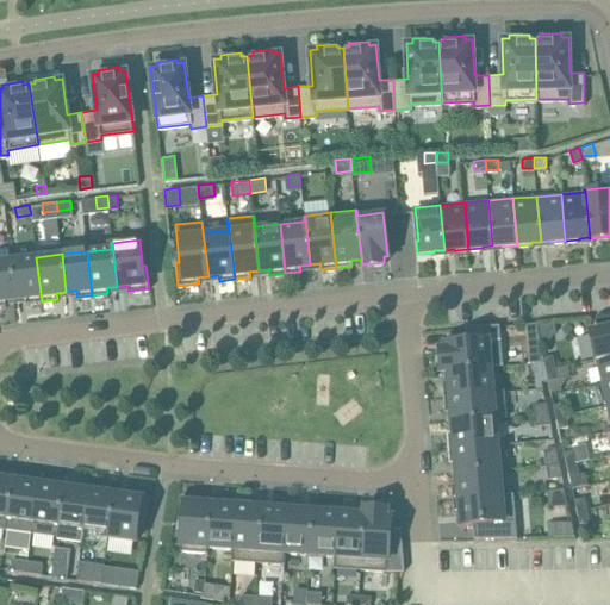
[(16,298),(25,297),(25,303),(42,301),(36,257),(11,260),(16,298)]
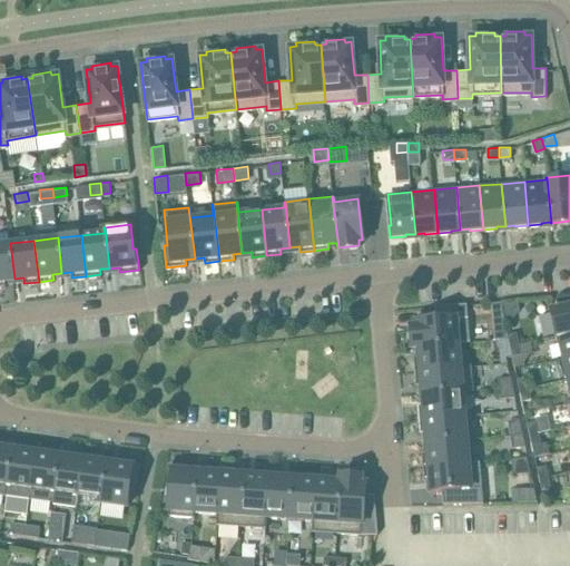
[(0,285),(6,285),(5,280),(15,279),(10,243),(0,244),(0,285)]
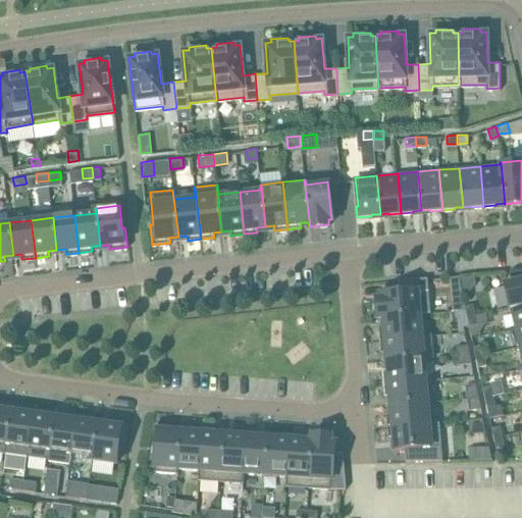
[(376,297),(377,316),(420,312),(430,312),(427,275),(399,278),(401,292),(380,293),(380,297),(376,297)]
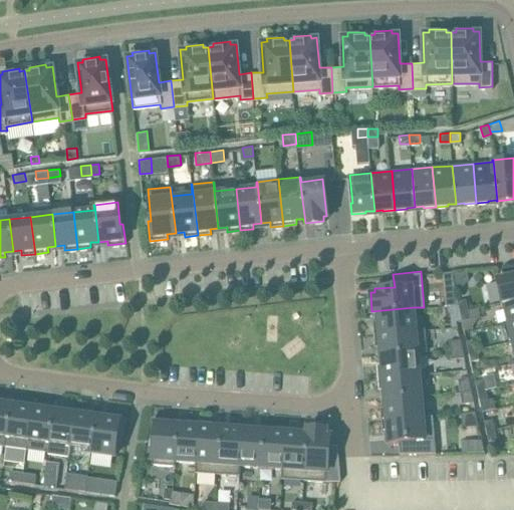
[(513,274),(496,278),(501,300),(513,297),(513,274)]
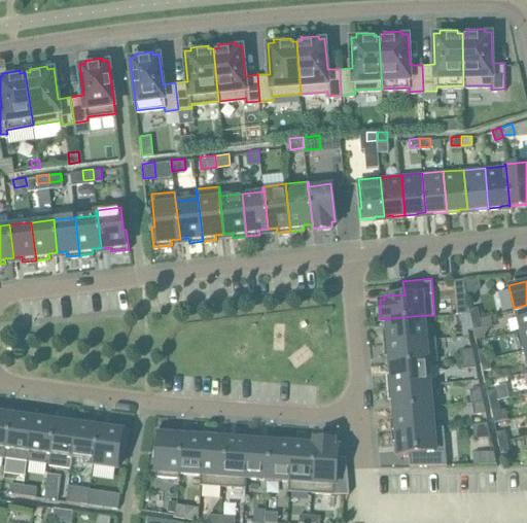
[(457,294),(457,304),(468,303),(467,293),(457,294)]
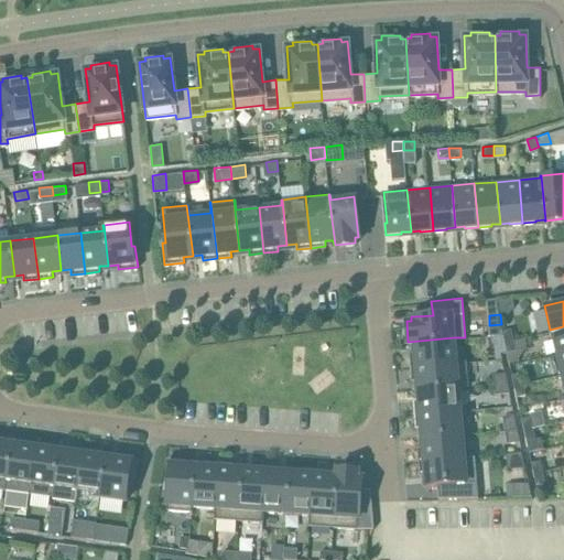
[(563,326),(550,330),(550,331),(552,330),(557,351),(563,348),(563,326)]
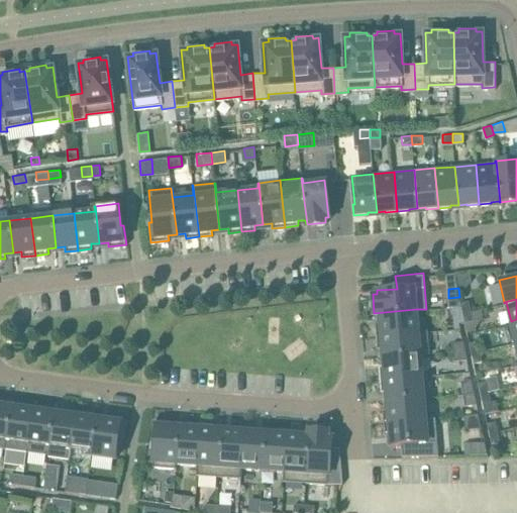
[(471,309),(469,300),(460,301),(462,311),(471,309)]
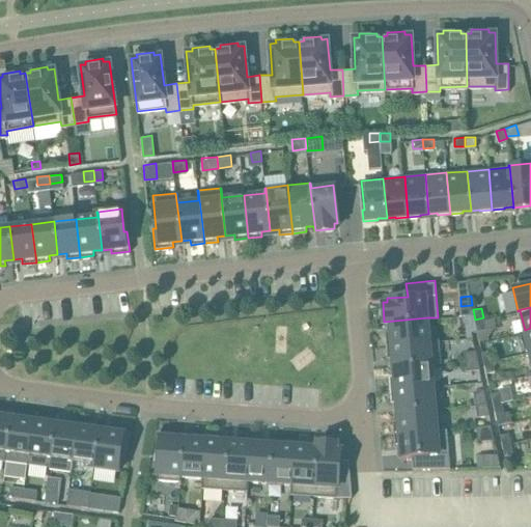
[(473,314),(464,314),(464,332),(476,330),(473,314)]
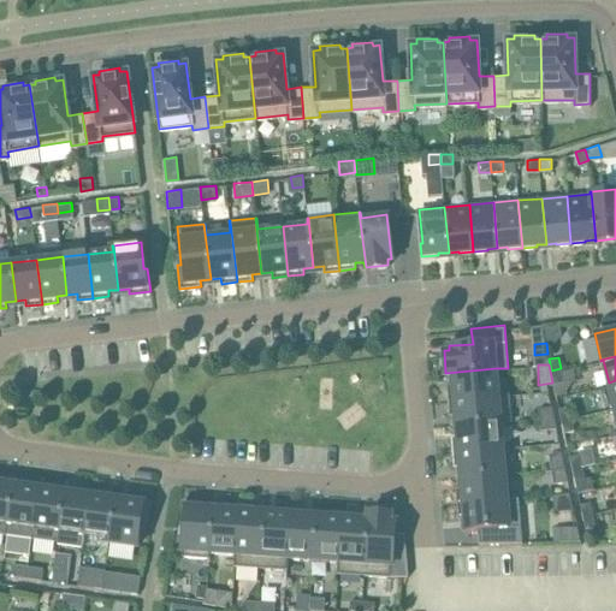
[(496,368),(445,373),(445,374),(451,373),(452,383),(446,383),(448,398),(509,393),(509,392),(498,393),(496,368)]
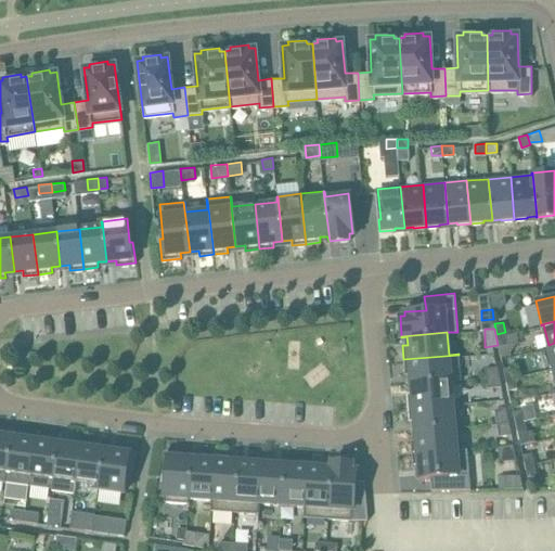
[(497,334),(499,345),(507,343),(505,332),(497,334)]
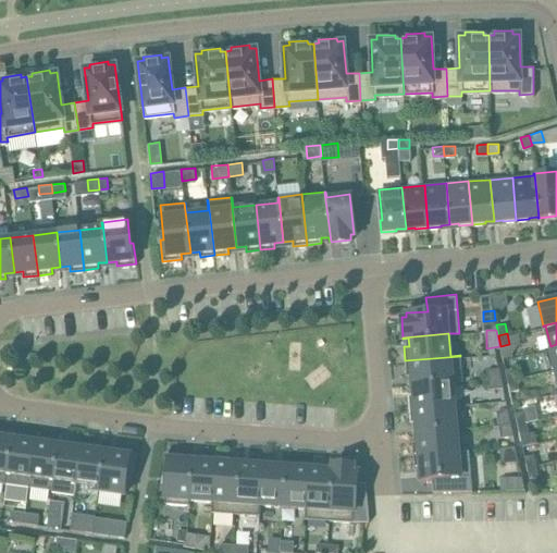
[(460,356),(405,360),(406,376),(411,375),(412,384),(462,380),(460,356)]
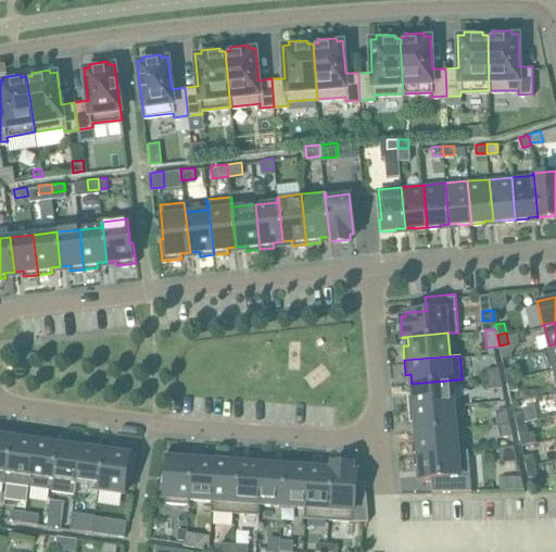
[(516,376),(514,365),(505,367),(507,378),(516,376)]
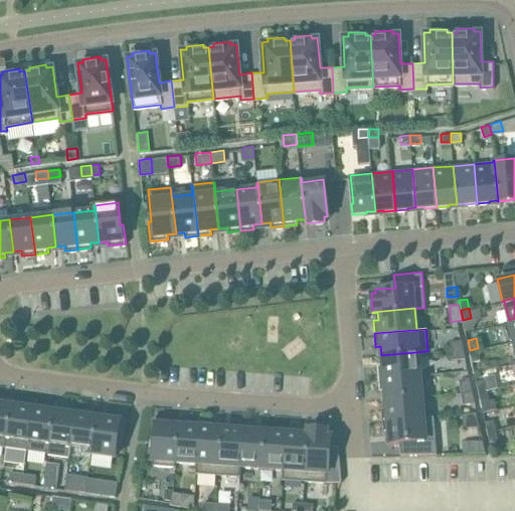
[(461,339),(450,340),(451,349),(463,348),(461,339)]
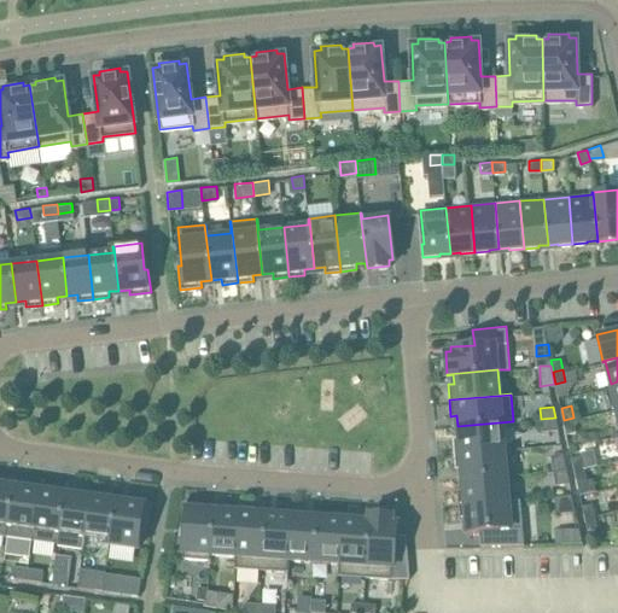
[(555,418),(541,419),(542,430),(558,428),(555,418)]
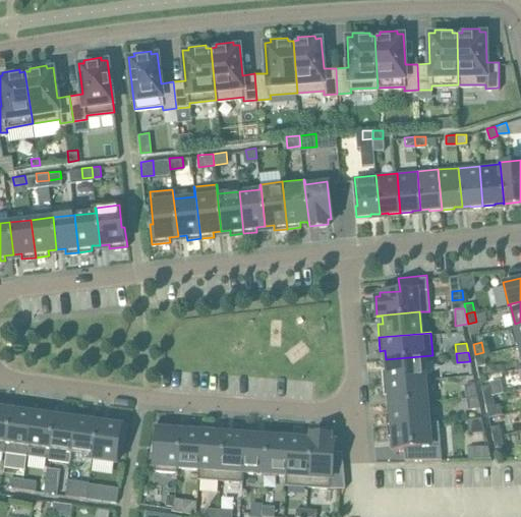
[(475,354),(477,364),(485,362),(483,352),(475,354)]
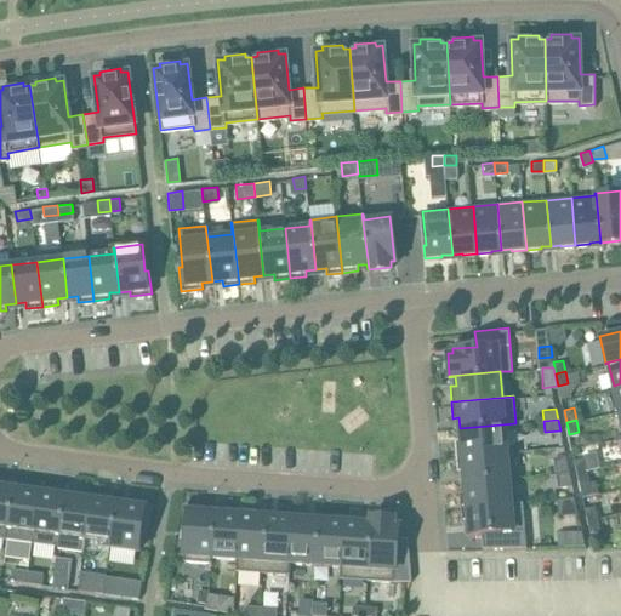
[(506,449),(505,425),(516,423),(460,428),(461,438),(455,438),(456,454),(512,449),(506,449)]
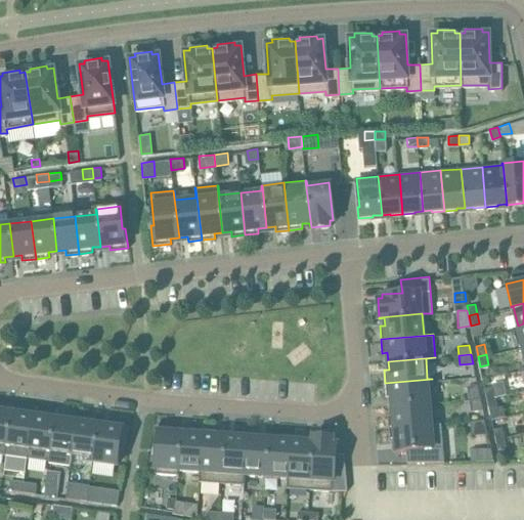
[(385,383),(386,397),(391,396),(391,404),(434,401),(432,379),(385,383)]
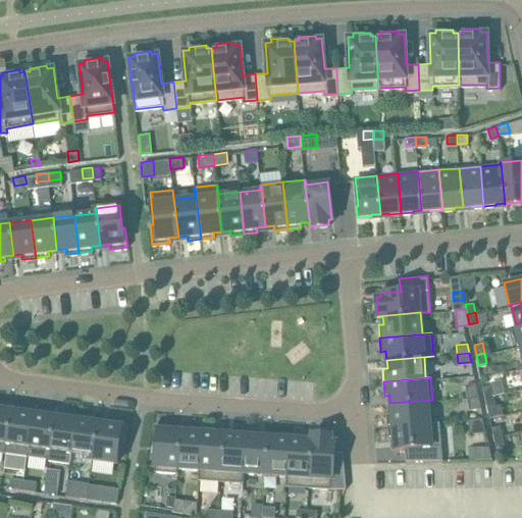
[(475,381),(465,383),(468,397),(478,395),(475,381)]
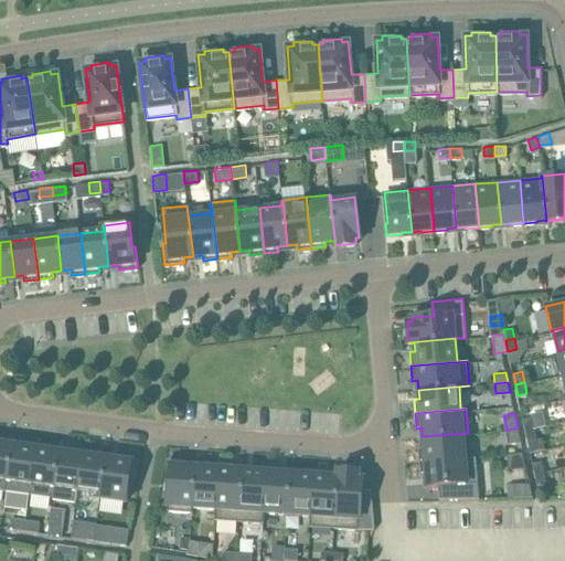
[(534,426),(531,415),(522,417),(525,429),(534,426)]
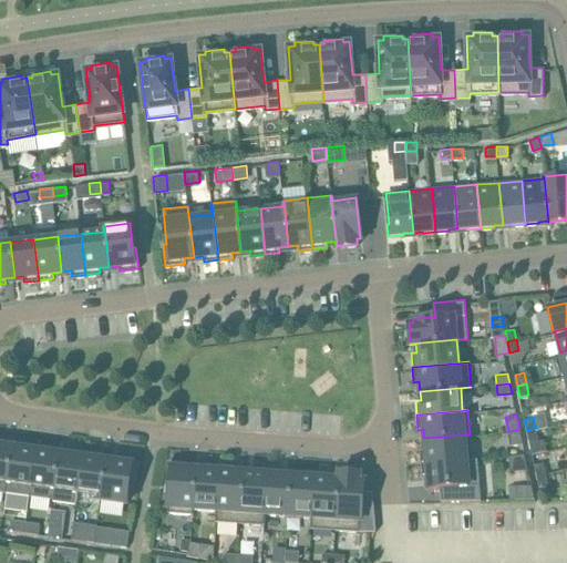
[(527,430),(529,441),(538,439),(536,428),(527,430)]
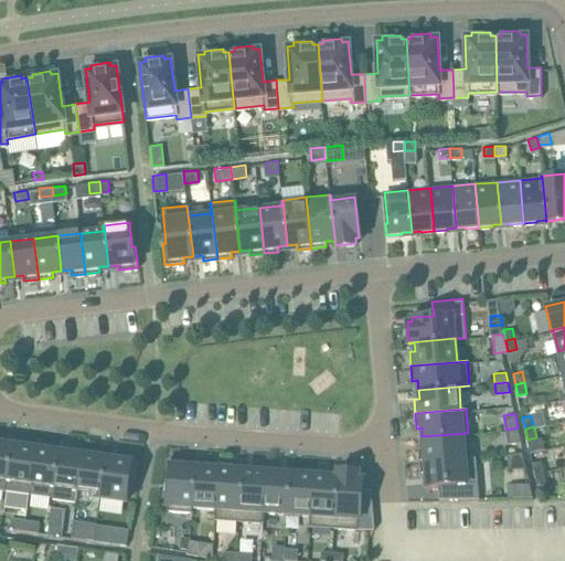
[(518,427),(507,430),(507,442),(521,441),(518,427)]
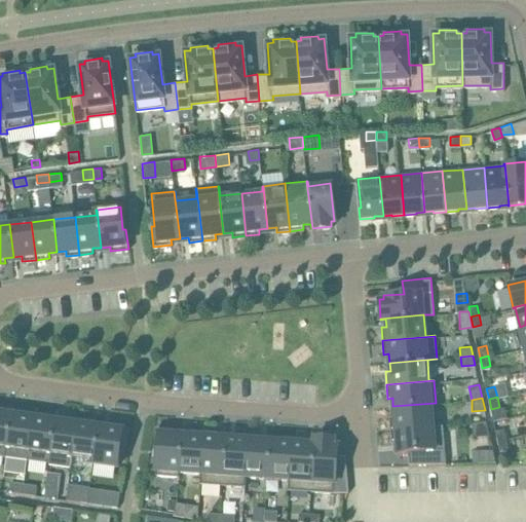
[(390,429),(433,425),(430,404),(436,404),(436,403),(392,406),(393,415),(388,415),(390,429)]
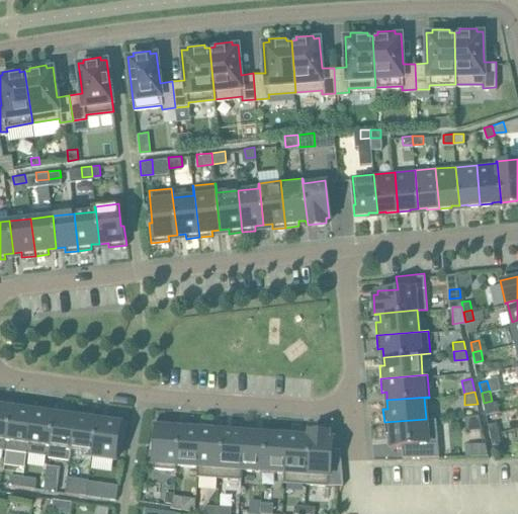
[(3,400),(0,399),(0,447),(5,448),(11,406),(2,405),(3,400)]
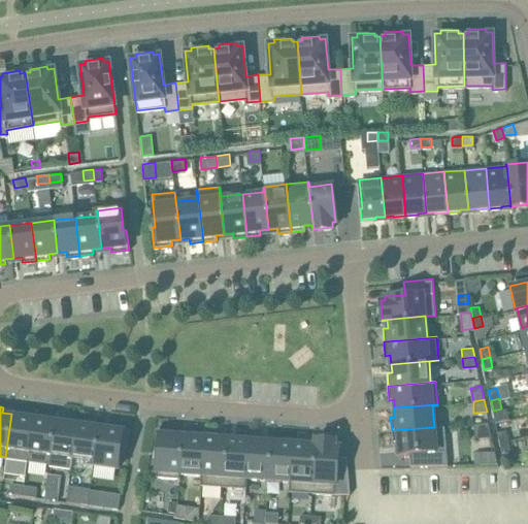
[(11,414),(5,457),(27,460),(34,412),(21,410),(20,415),(11,414)]
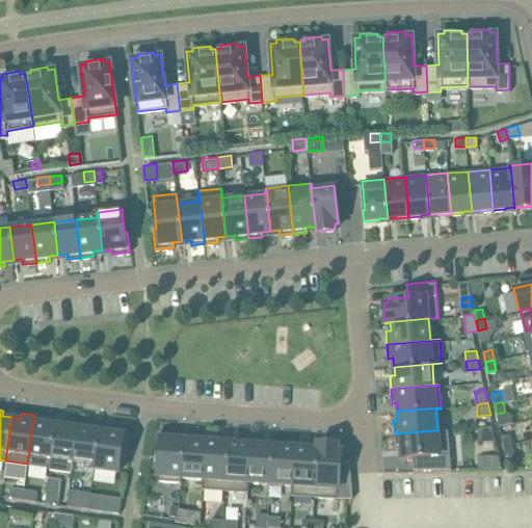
[(49,467),(55,423),(47,422),(48,417),(34,415),(27,464),(49,467)]
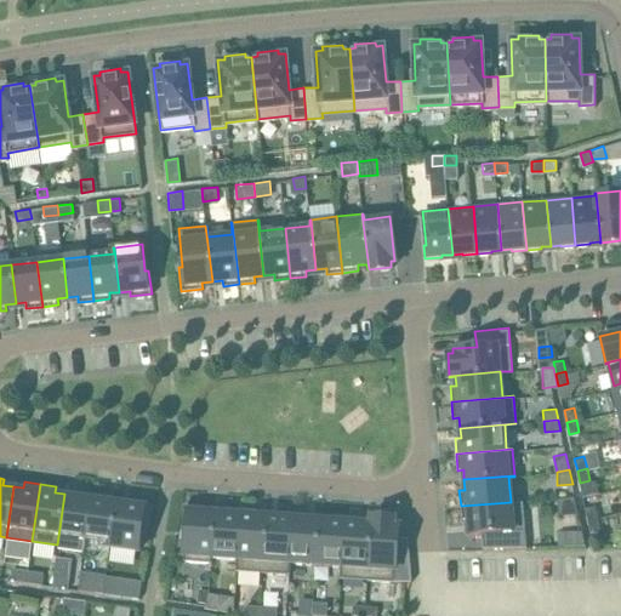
[(60,532),(85,536),(91,491),(75,489),(75,495),(64,494),(57,545),(58,545),(60,532)]
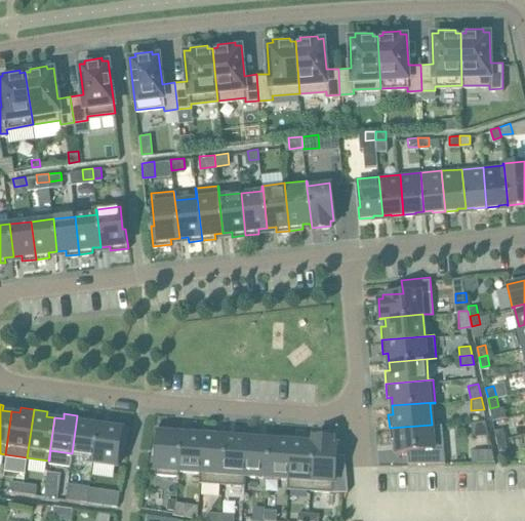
[(93,462),(98,424),(90,423),(90,417),(77,415),(72,453),(93,456),(92,461),(93,462)]
